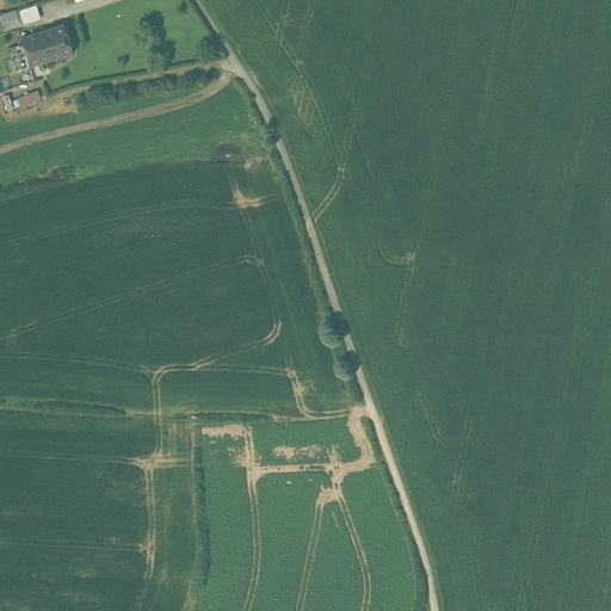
[(36,5),(16,11),(19,23),(39,17),(36,5)]
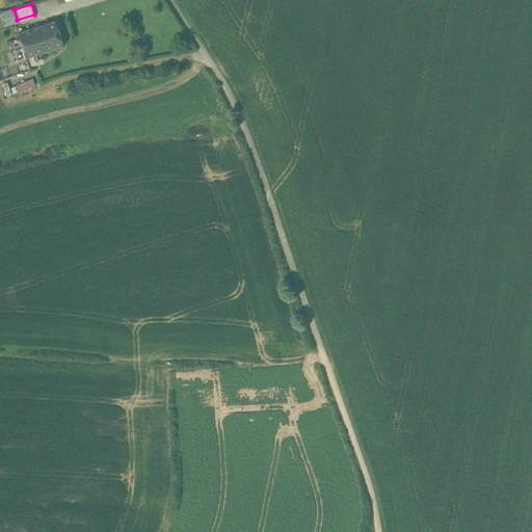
[(6,24),(18,21),(17,20),(14,9),(3,12),(6,24)]
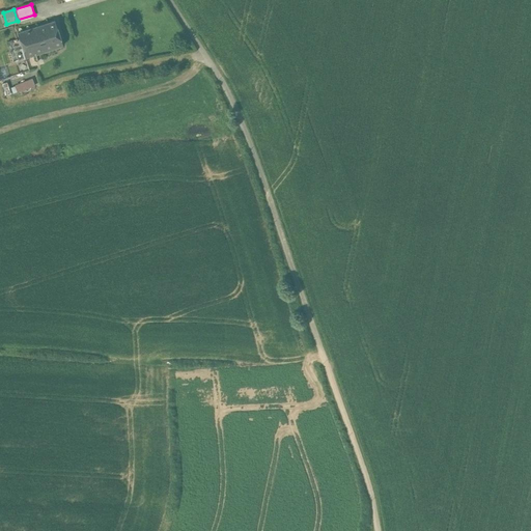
[(54,21),(18,32),(25,57),(61,45),(54,21)]
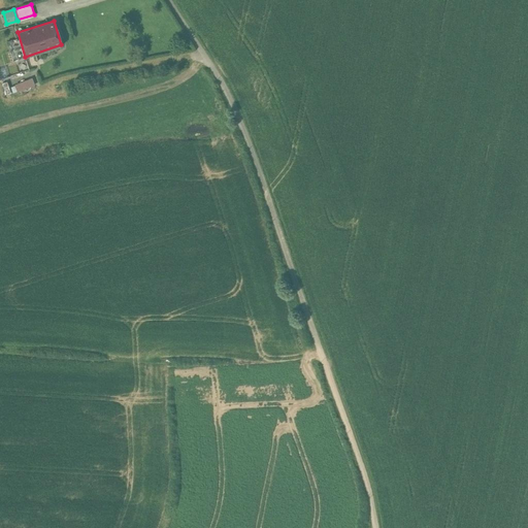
[(11,84),(32,76),(29,69),(9,76),(11,84)]
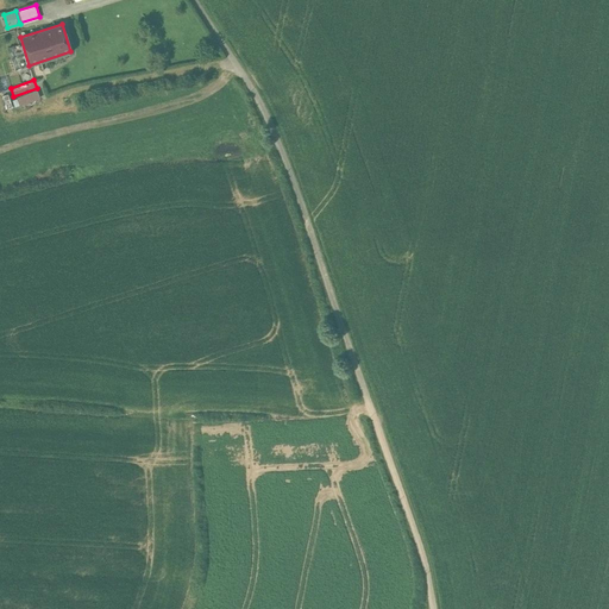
[(20,105),(39,98),(36,89),(18,98),(20,105)]
